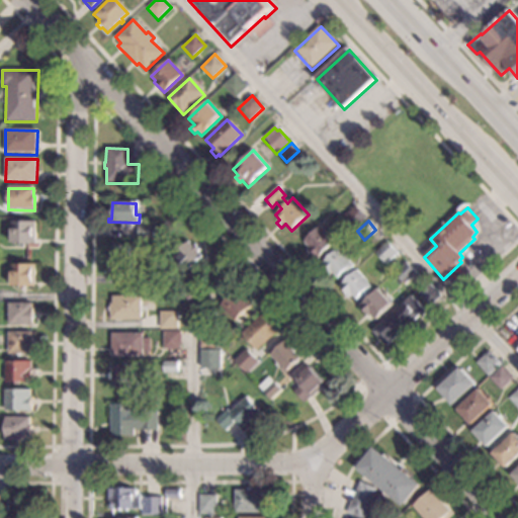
[(34,245),(10,245),(11,222),(12,223),(35,223),(34,245)]
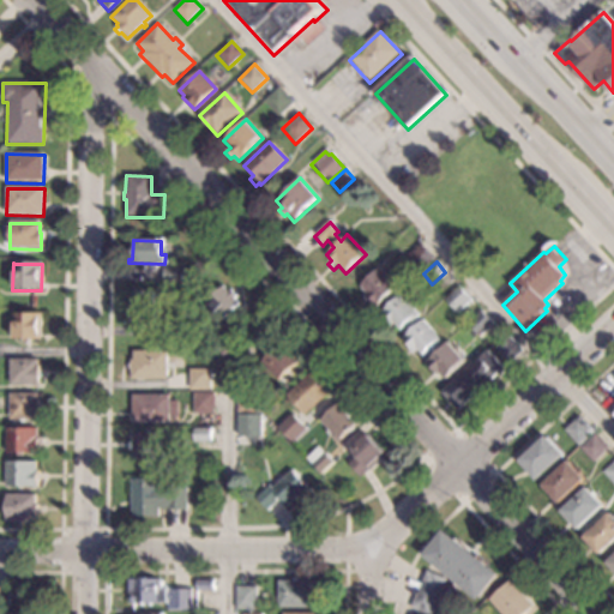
[(182,282),(164,282),(164,269),(184,270),(182,282)]
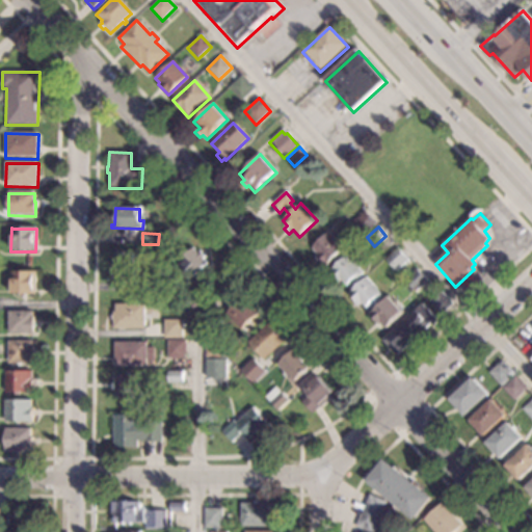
[(343,248),(324,267),(319,262),(317,264),(314,260),(316,258),(314,256),(316,254),(311,248),(328,233),(343,248)]
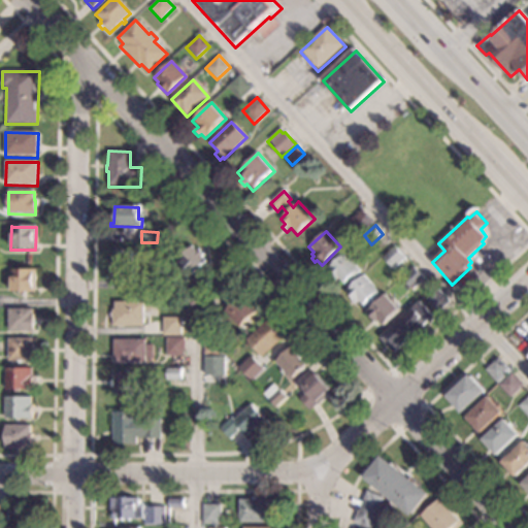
[(195,252),(197,250),(202,254),(200,257),(205,262),(191,276),(186,270),(184,272),(179,268),(182,265),(177,261),(192,248),(195,252)]
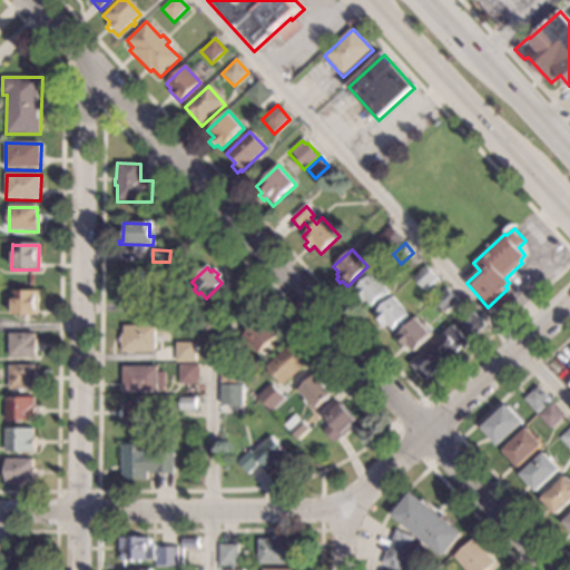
[(438,279),(423,293),(412,281),(428,267),(438,279)]
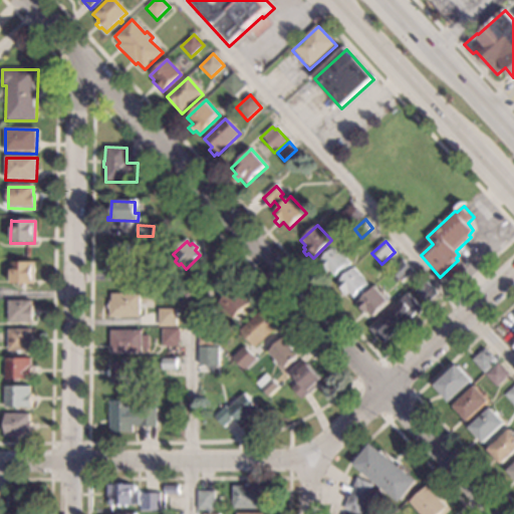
[(129,275),(139,275),(139,284),(122,284),(122,269),(110,269),(110,244),(129,244),(129,275)]
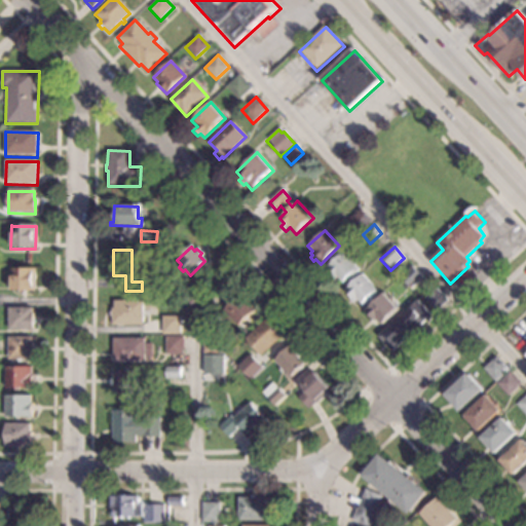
[(360,271),(343,286),(338,279),(335,282),(326,270),(343,254),(360,271)]
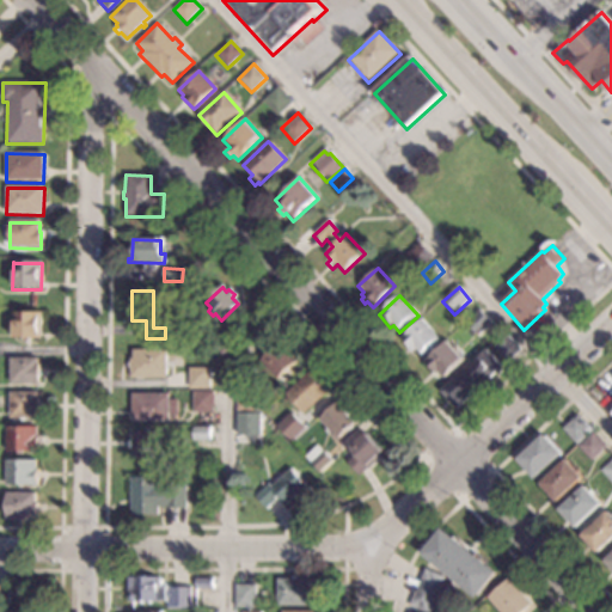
[(471,316),(465,322),(459,314),(465,308),(471,316)]
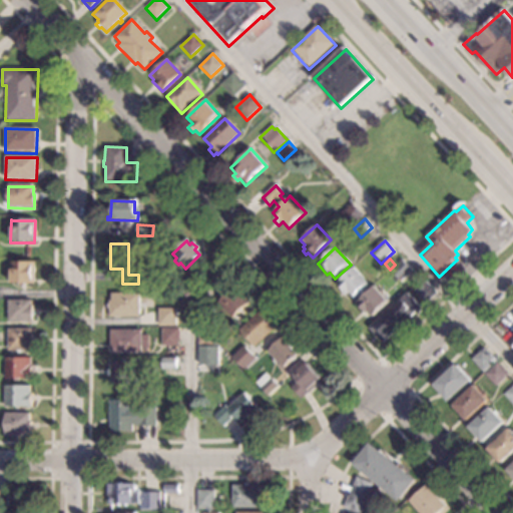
[(403,261),(413,273),(402,283),(399,280),(396,283),(389,275),(392,273),(391,272),(403,261)]
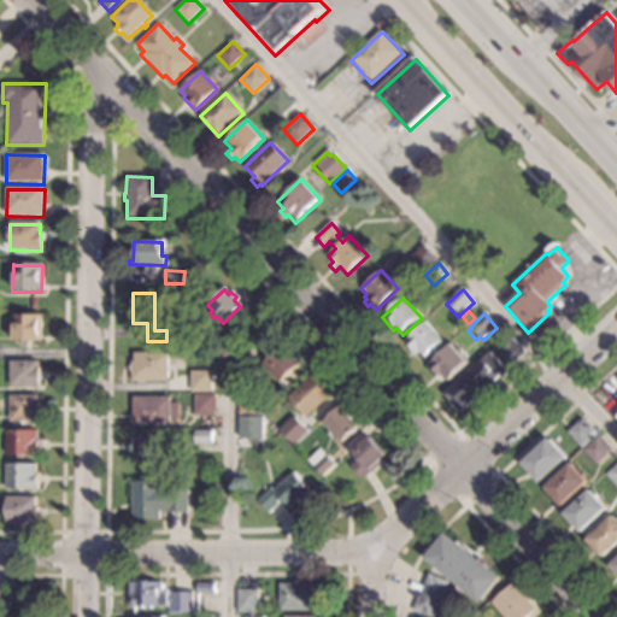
[(42,344),(12,344),(13,316),(42,317),(42,344)]
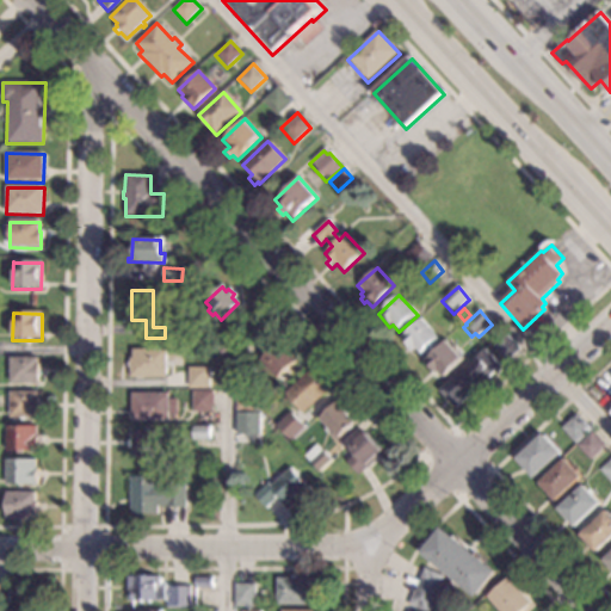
[(439,338),(421,356),(415,349),(413,352),(401,339),(423,319),(439,338)]
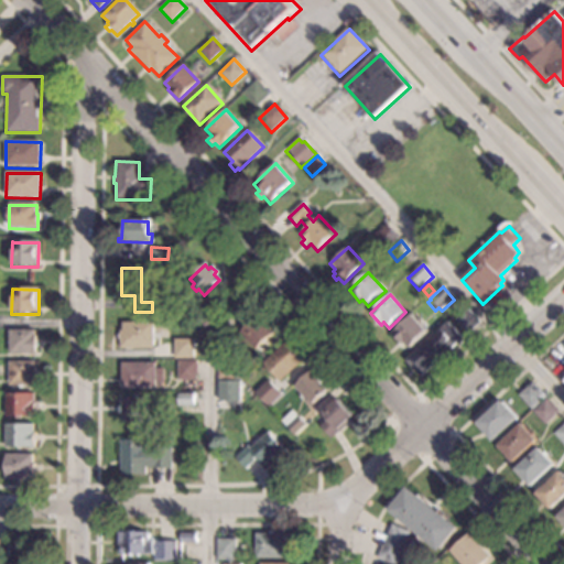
[(480,323),(468,334),(453,318),(465,307),(480,323)]
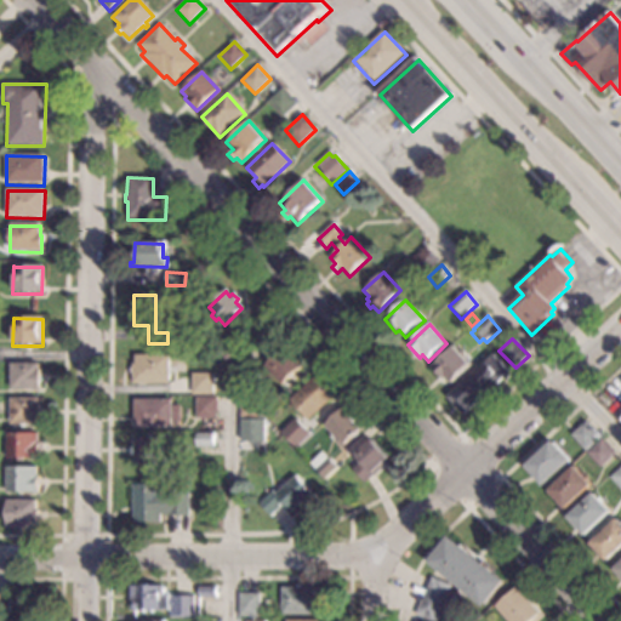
[(240,358),(231,366),(218,352),(227,343),(240,358)]
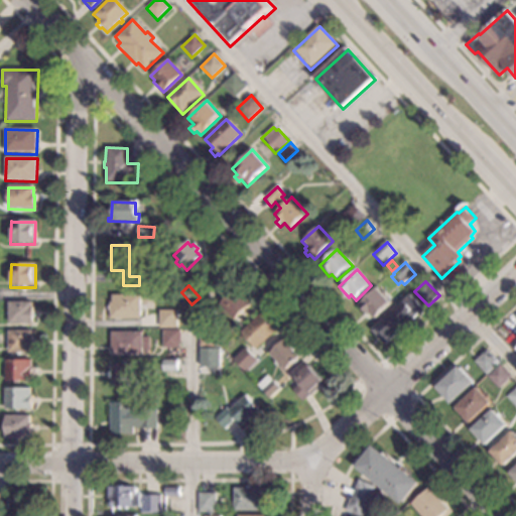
[(392,303),(383,311),(384,312),(374,321),(370,315),(367,318),(357,306),(377,287),(392,303)]
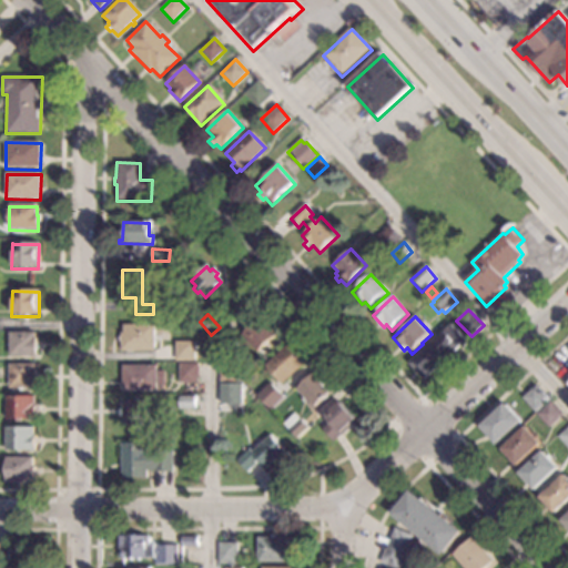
[(273,328),(270,332),(275,337),(257,354),(241,335),(259,320),(261,323),(264,320),(273,328)]
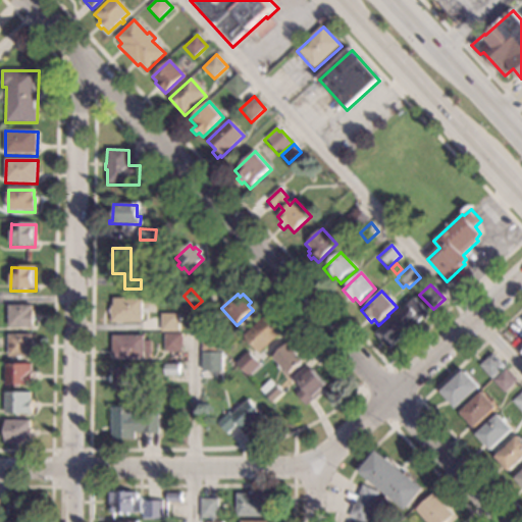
[(430,315),(425,320),(423,318),(389,349),(375,333),(414,298),(430,315)]
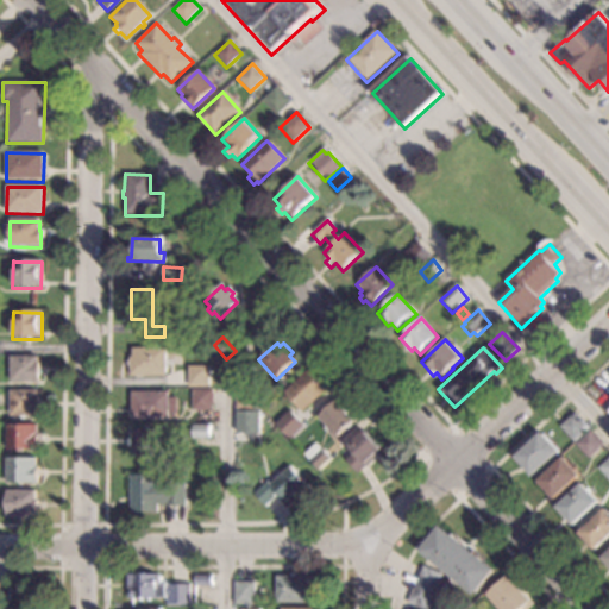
[(165,350),(164,377),(129,376),(130,366),(127,366),(127,362),(130,362),(130,357),(132,357),(132,349),(165,350)]
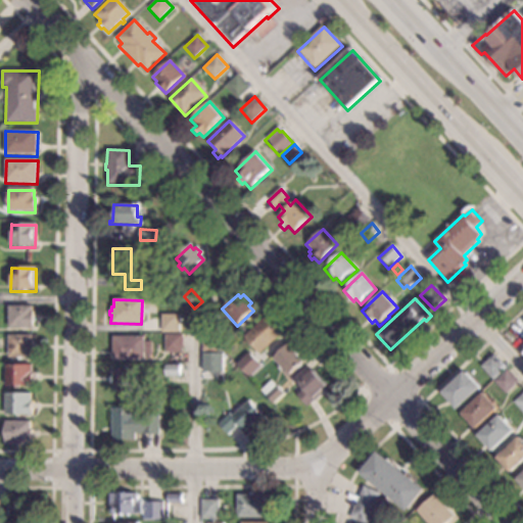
[(32,313),(34,313),(33,329),(7,328),(8,307),(32,308),(32,313)]
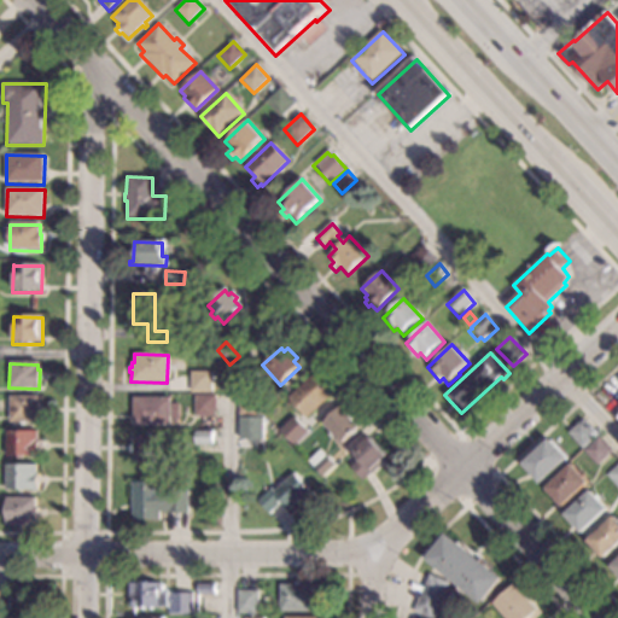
[(211,394),(190,394),(190,371),(213,372),(211,394)]
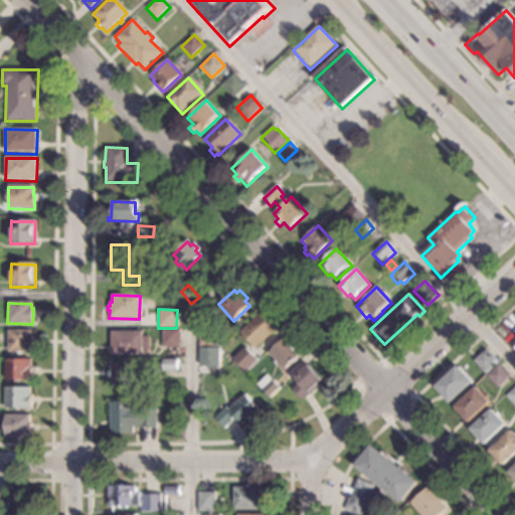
[(277,329),(254,349),(239,332),(261,312),(277,329)]
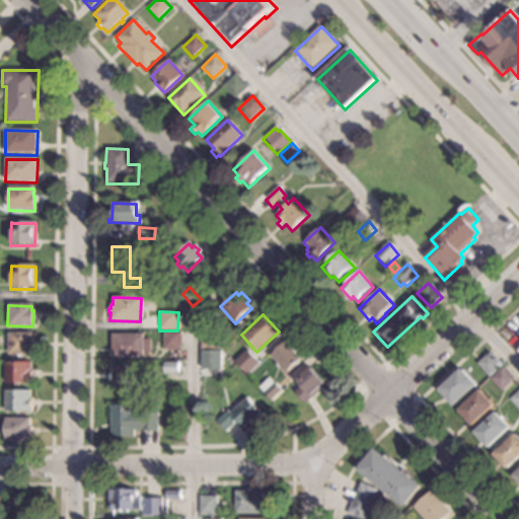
[(180,351),(162,351),(162,332),(180,332),(180,351)]
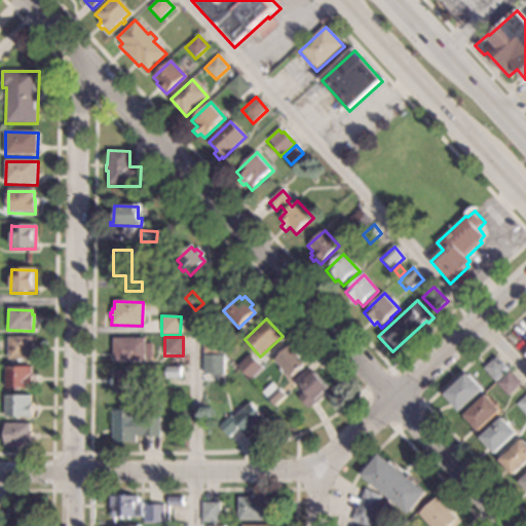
[(33,361),(8,360),(8,338),(33,339),(33,361)]
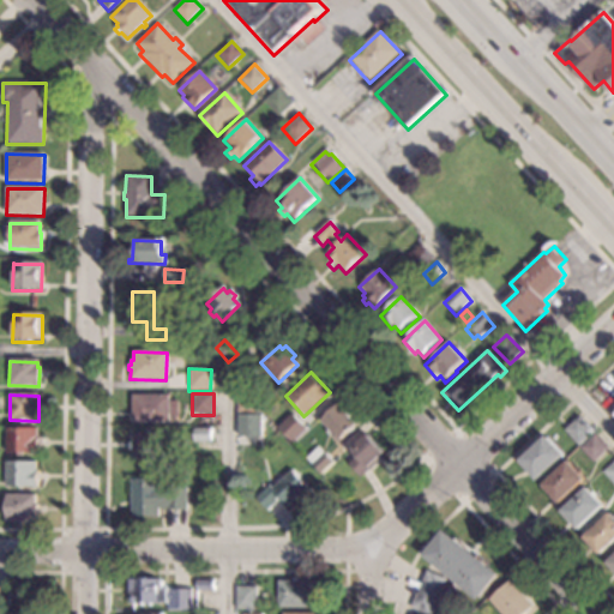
[(256,413),(236,413),(238,395),(257,395),(256,413)]
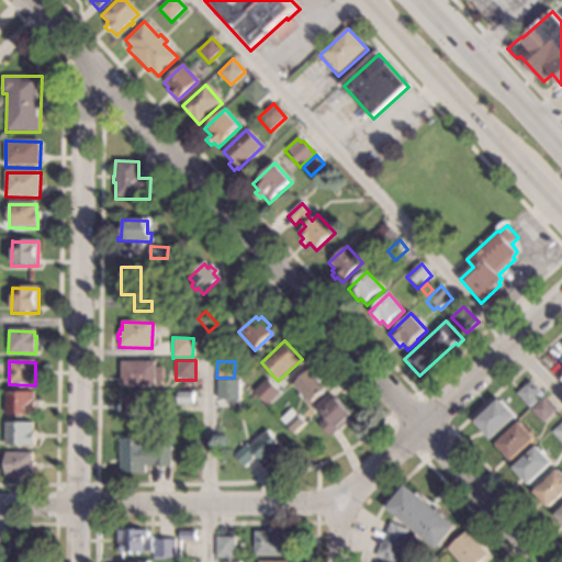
[(155,388),(120,386),(121,362),(156,362),(155,388)]
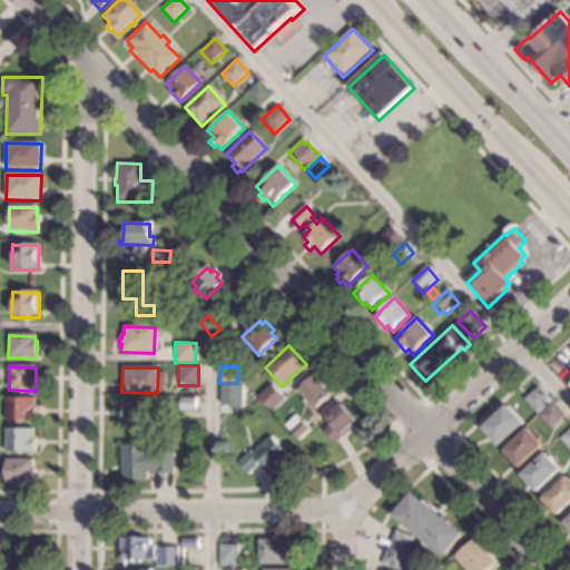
[(323,384),(322,385),(331,396),(315,410),(307,403),(304,405),(302,402),(304,399),(297,391),(316,374),(323,384)]
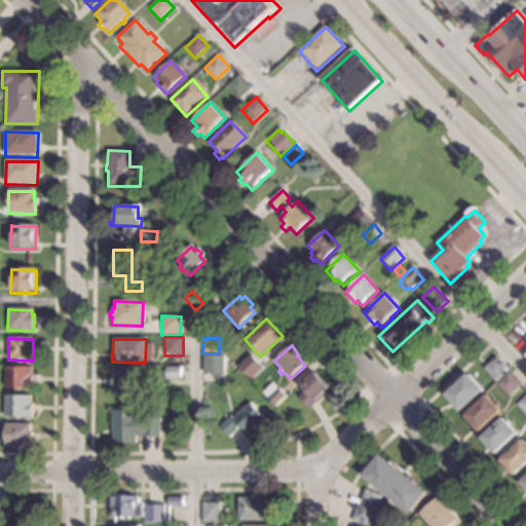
[(227,375),(203,374),(203,354),(227,355),(227,375)]
